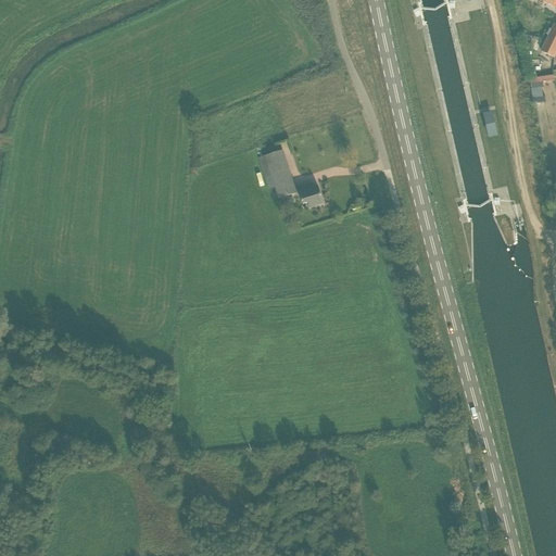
[(541,51),(555,58),(555,54),(555,25),(554,24),(541,51)]
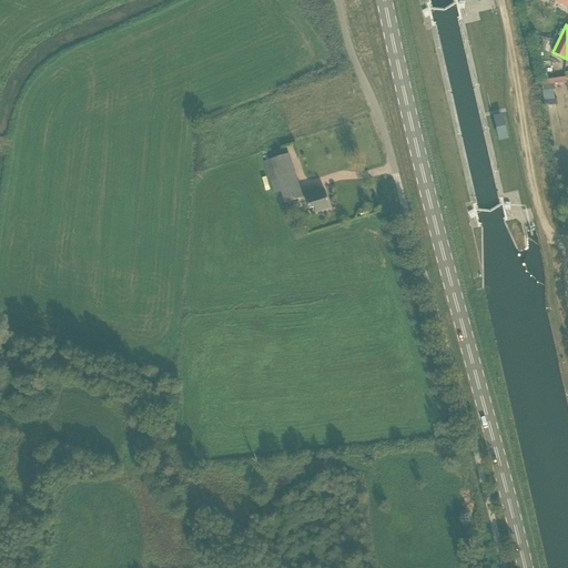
[(559,70),(549,71),(549,79),(543,80),(543,84),(567,83),(567,78),(559,78),(559,70)]
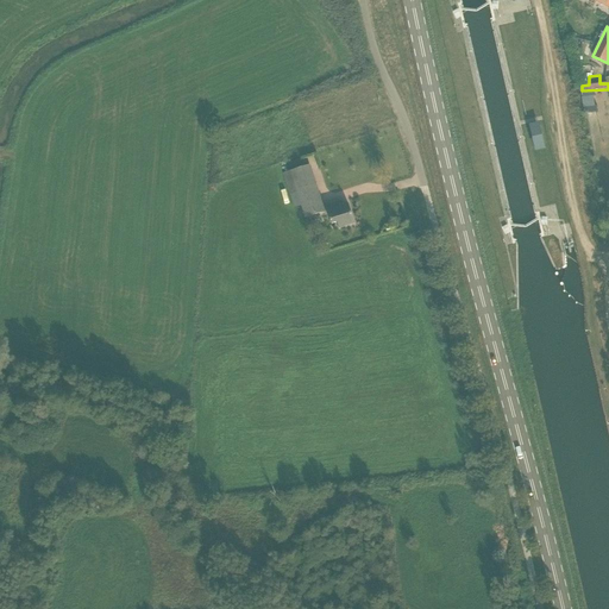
[(539,151),(550,149),(544,123),(533,125),(539,151)]
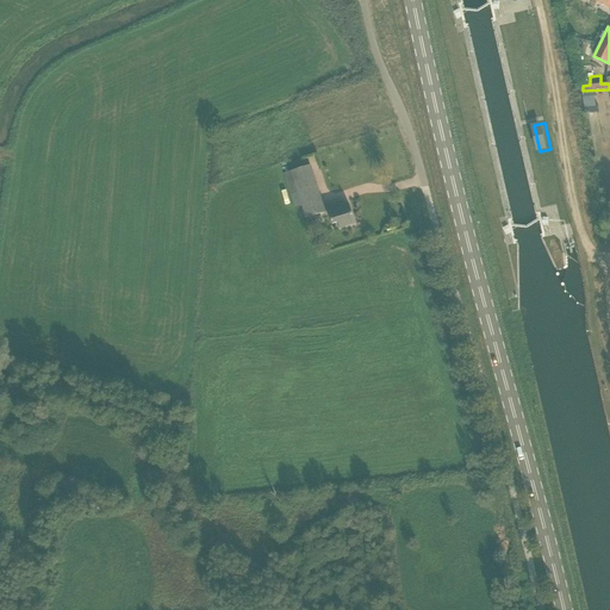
[(287,187),(296,185),(306,218),(324,212),(310,166),(292,172),(292,170),(284,174),(287,187)]
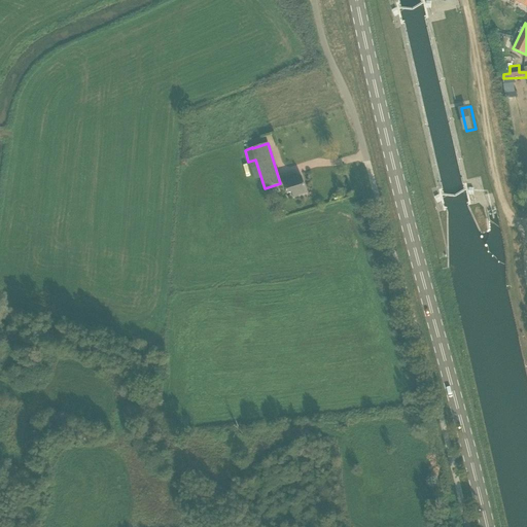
[(293,198),(307,194),(302,177),(297,178),(295,173),(287,176),(288,179),(283,181),(286,194),(291,192),(293,198)]
